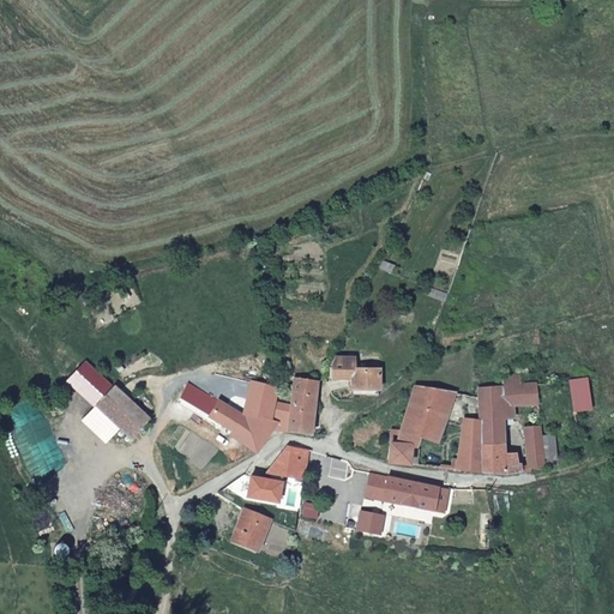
[(330,368),(331,380),(349,380),(350,391),(377,389),(378,372),(353,373),(350,359),(335,359),(330,368)]
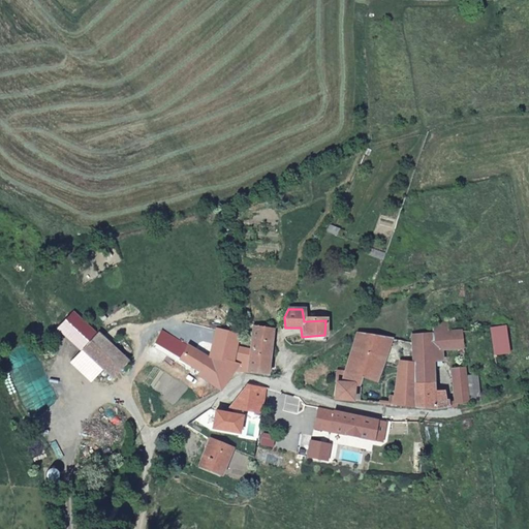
[(57,329),(82,351),(100,332),(74,311),(57,329)]
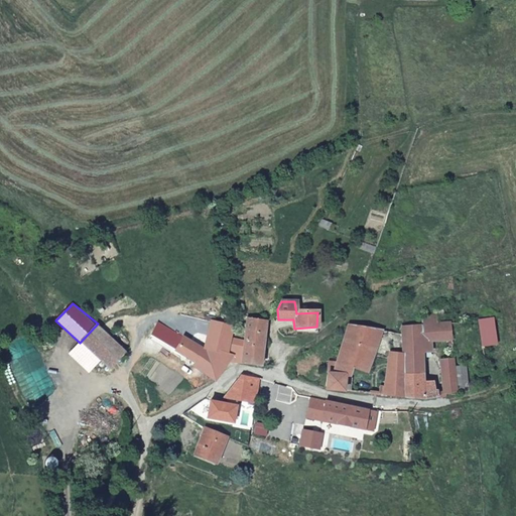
[(425,317),(426,326),(435,326),(435,316),(425,317)]
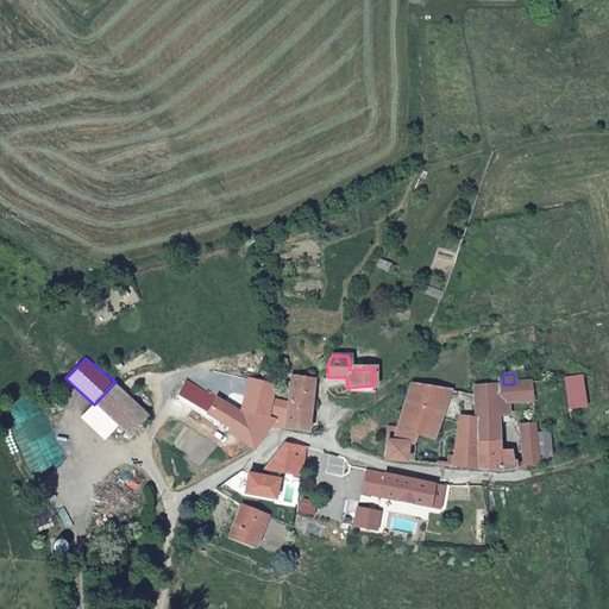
[(292,376),(288,402),(283,429),(308,433),(315,380),(292,376)]
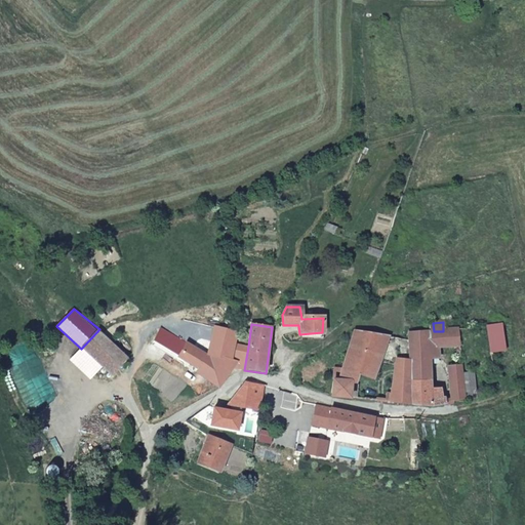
[(490,352),(505,351),(501,326),(487,327),(490,352)]
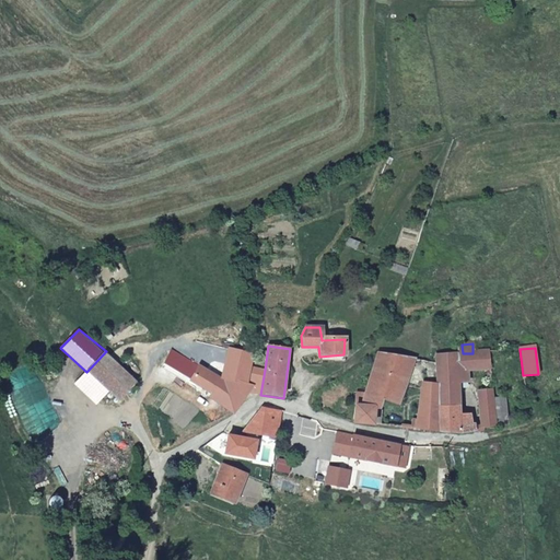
[(211,410),(221,418),(229,413),(251,393),(260,395),(265,370),(252,368),(253,356),(228,349),(222,366),(211,364),(205,372),(190,361),(179,373),(208,395),(207,397),(216,405),(211,410)]
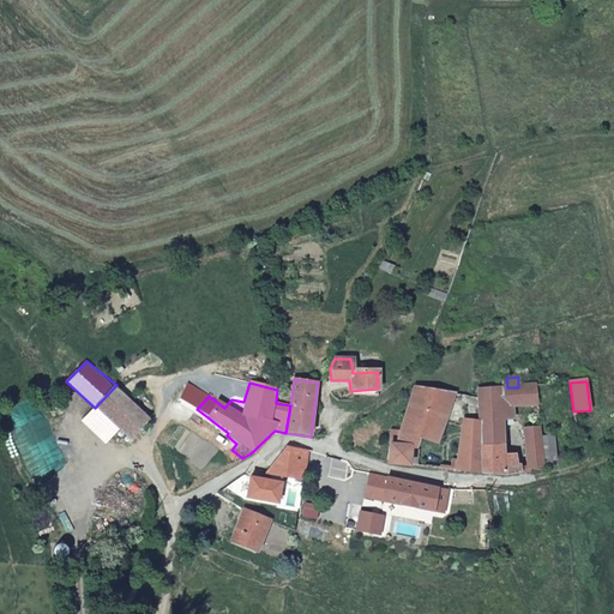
[(120,429),(131,439),(151,419),(116,385),(95,408),(120,429)]
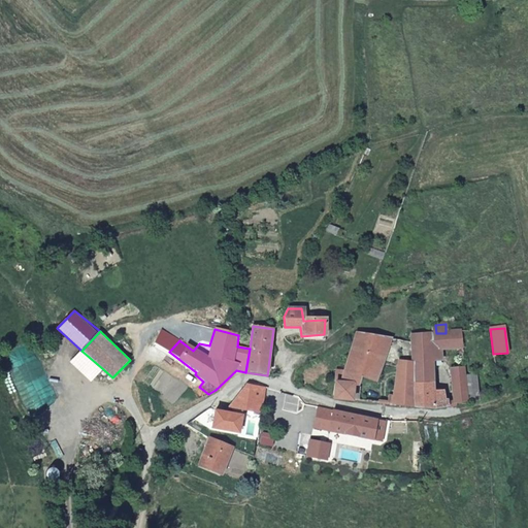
[(433,353),(441,353),(462,351),(461,331),(446,333),(436,333),(432,333),(433,353)]
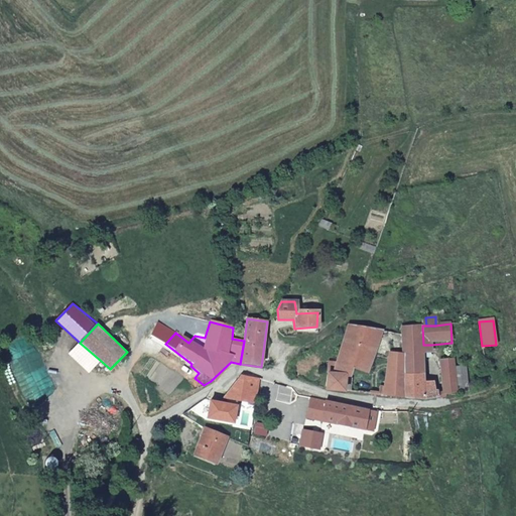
[(422,326),(401,328),(401,333),(402,355),(403,397),(423,399),(437,396),(437,388),(432,383),(424,383),(422,353),(432,352),(431,345),(423,345),(422,326)]
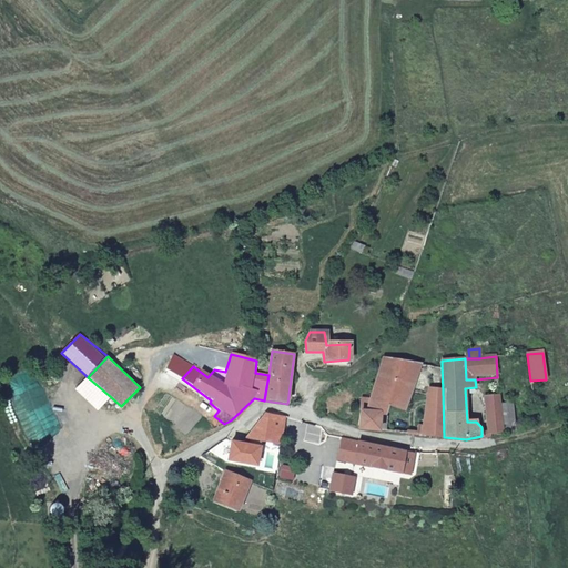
[(423,377),(426,365),(381,359),(379,362),(364,412),(358,412),(358,428),(378,430),(381,417),(385,417),(387,407),(404,409),(414,375),(423,377)]
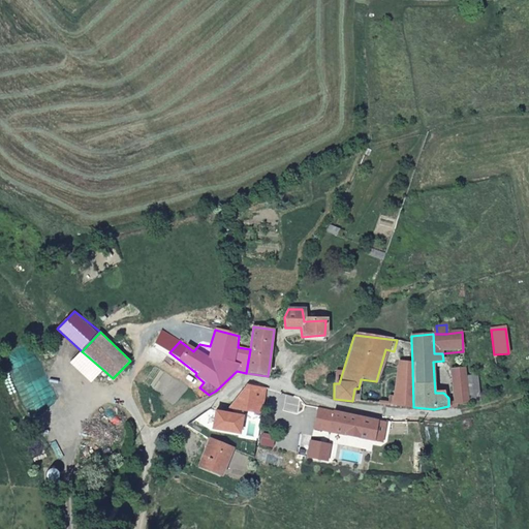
[(103,370),(82,351),(70,362),(91,381),(103,370)]
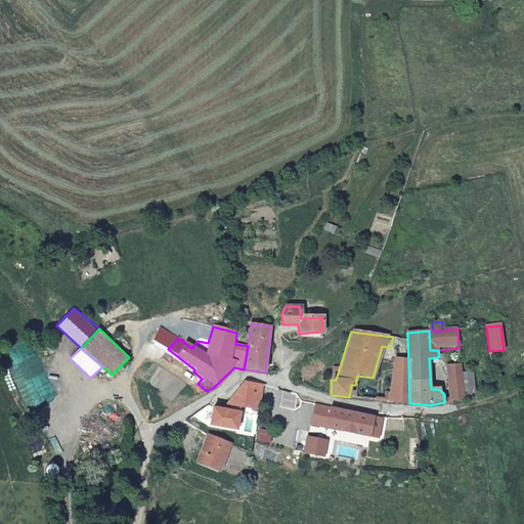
[(383,400),(409,403),(408,360),(395,359),(390,393),(384,393),(383,400)]
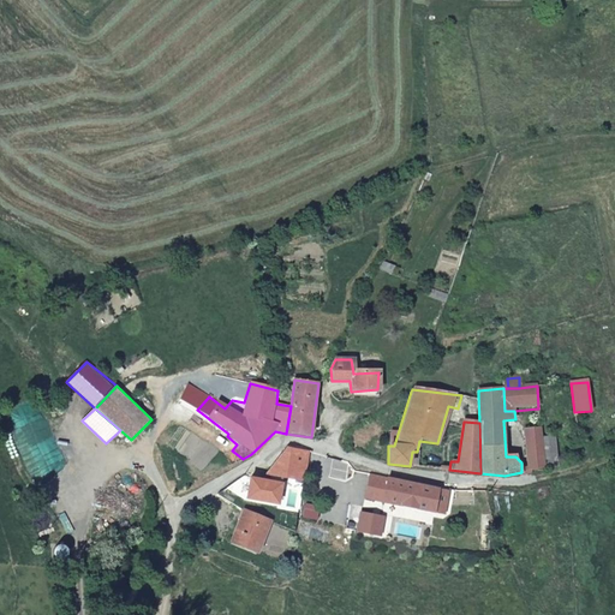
[(526,430),(529,471),(556,464),(554,437),(542,439),(541,429),(526,430)]
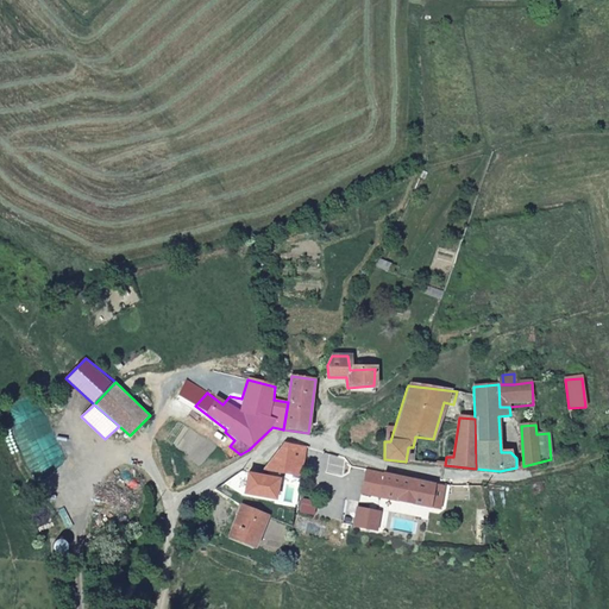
[(307,447),(283,443),(263,468),(302,477),(307,447)]
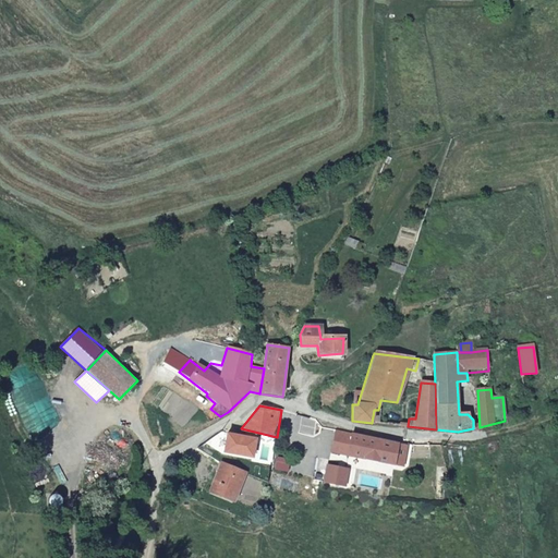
[(335,429),(332,452),(395,465),(399,443),(335,429)]
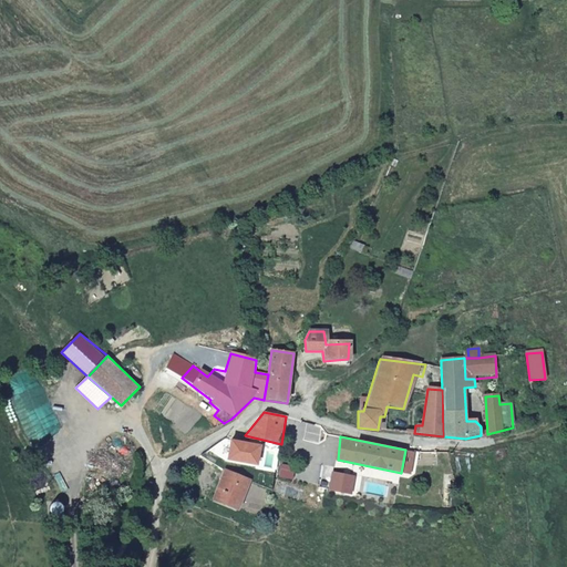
[(405,450),(401,473),(410,475),(415,452),(405,450)]
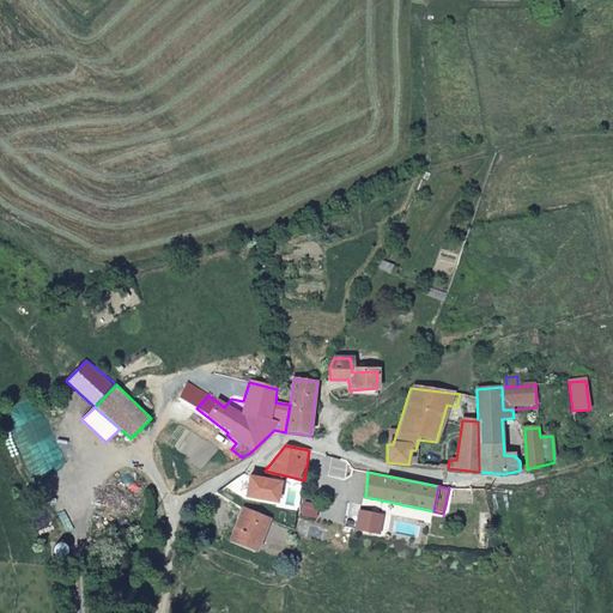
[(320,503),(303,499),(299,517),(319,519),(320,503)]
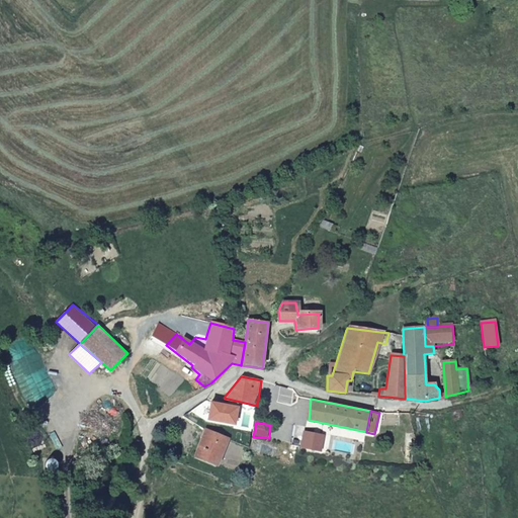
[(327,433),(305,429),(300,446),(324,452),(327,433)]
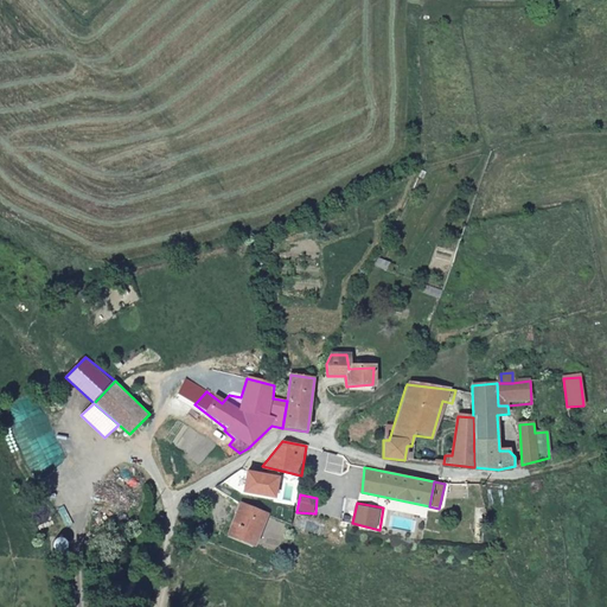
[(227,535),(254,545),(268,515),(240,504),(227,535)]
